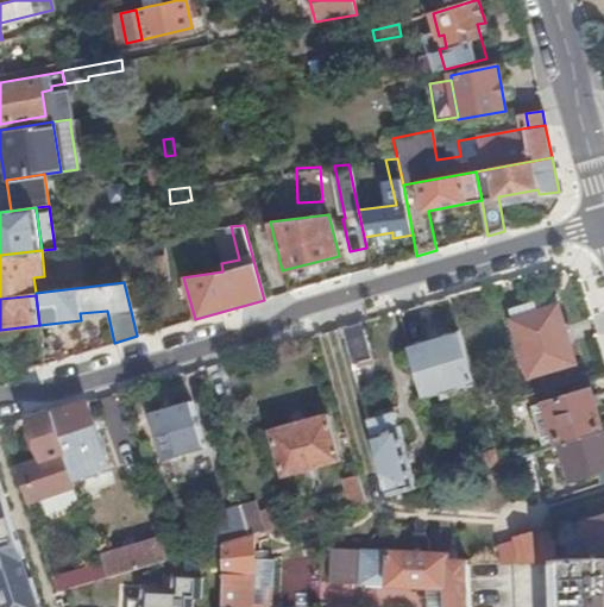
[(508,310),(510,319),(536,311),(534,302),(508,310)]
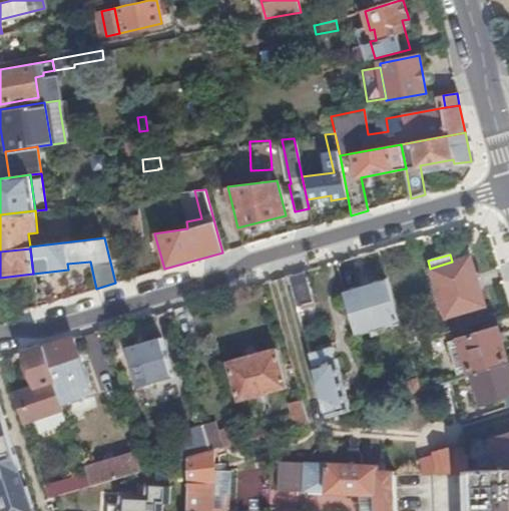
[(452,262),(430,269),(444,316),(482,305),(468,258),(452,262)]
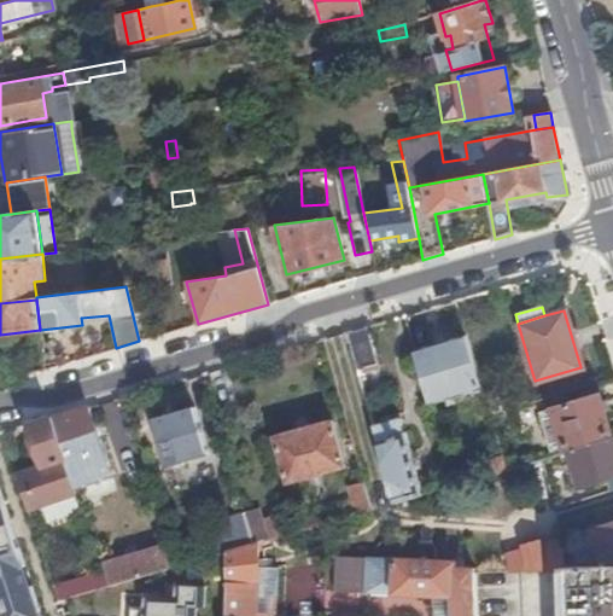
[(375,362),(363,325),(343,331),(354,368),(375,362)]
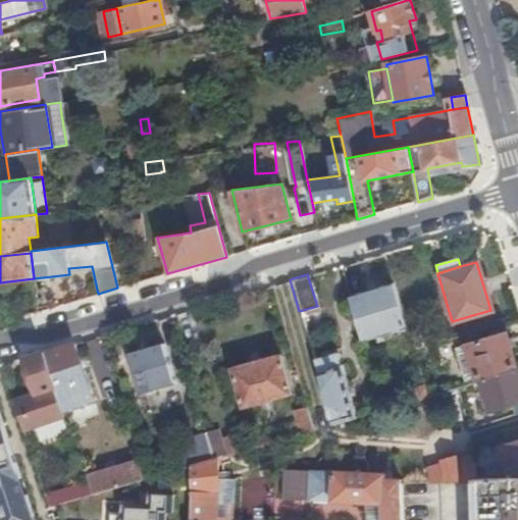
[(405,326),(392,282),(348,295),(362,339),(364,339),(405,326)]
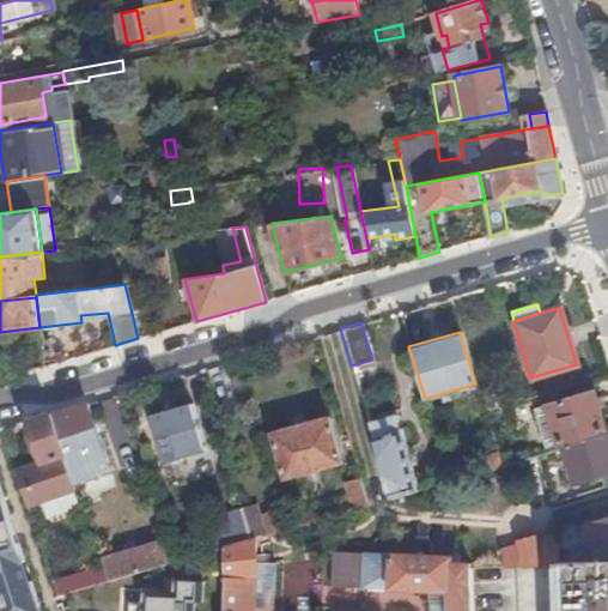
[(499,388),(481,393),(486,407),(503,403),(499,388)]
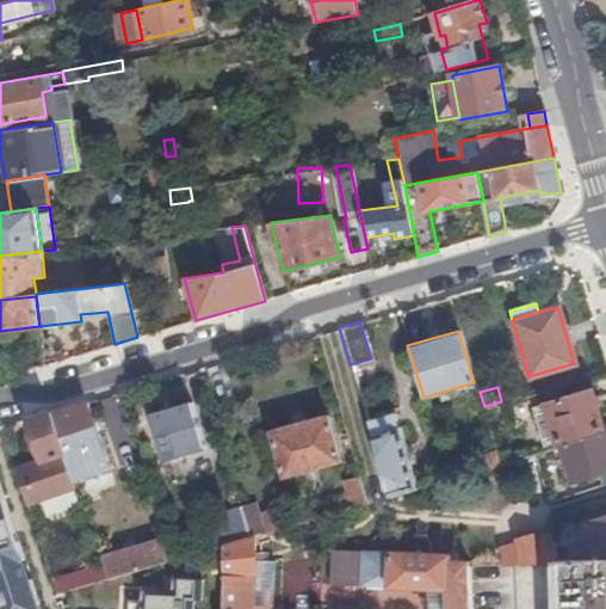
[(544,405),(545,410),(555,442),(603,429),(591,391),(544,405)]
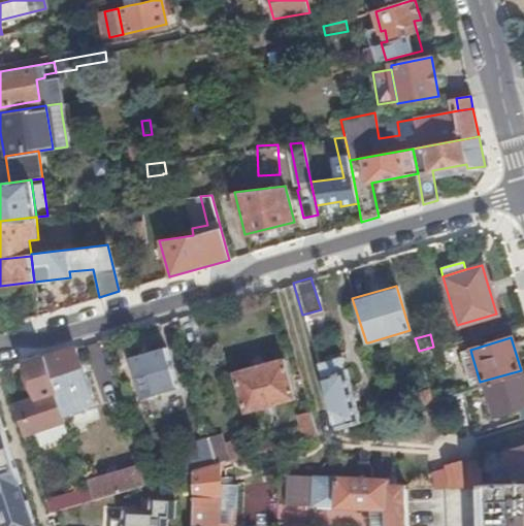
[(92,404),(73,347),(42,356),(63,415),(92,404)]
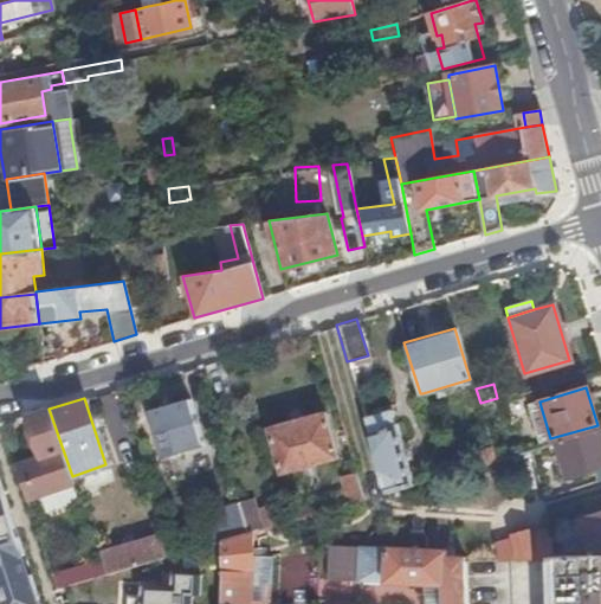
[(187,398),(146,410),(157,454),(199,443),(187,398)]
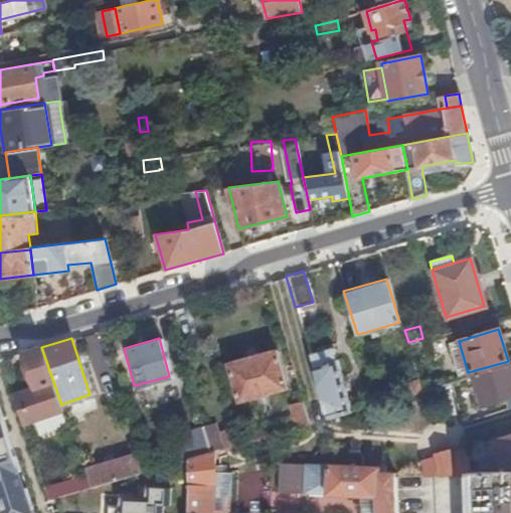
[(468,372),(460,345),(455,347),(453,342),(448,344),(457,375),(468,372)]
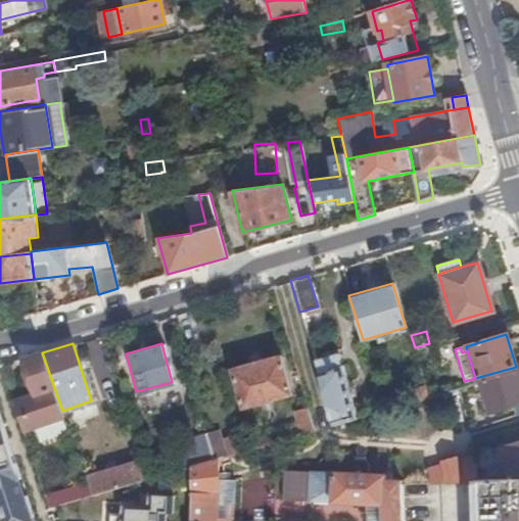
[(62,411),(42,352),(21,358),(34,393),(19,398),(28,428),(64,417),(62,411)]
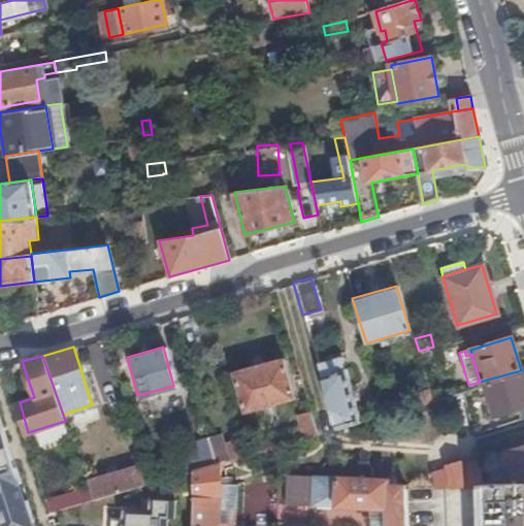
[(339,358),(317,364),(334,428),(358,421),(344,368),(342,368),(339,358)]
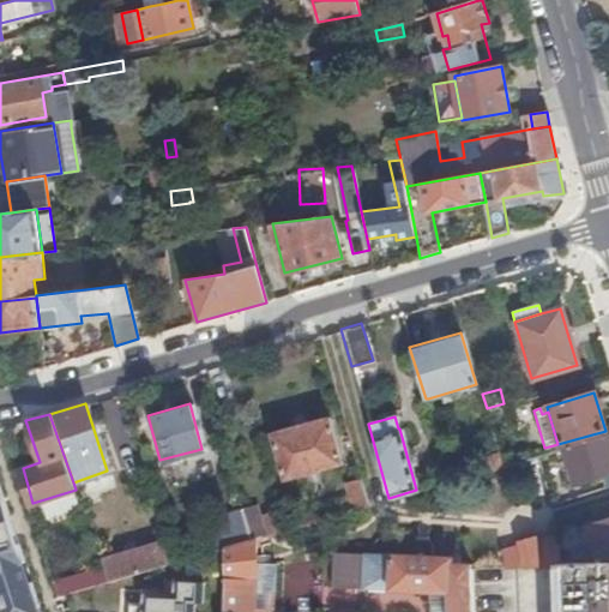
[(279,479),(338,463),(326,418),(267,433),(279,479)]
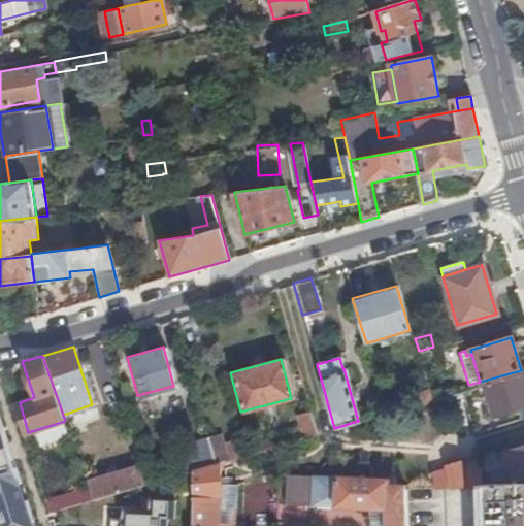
[(523,373),(484,385),(493,417),(523,407),(523,373)]
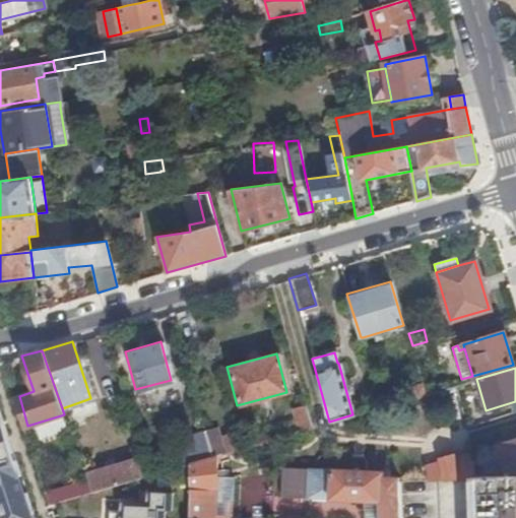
[(425,394),(422,383),(410,386),(412,390),(407,392),(409,398),(425,394)]
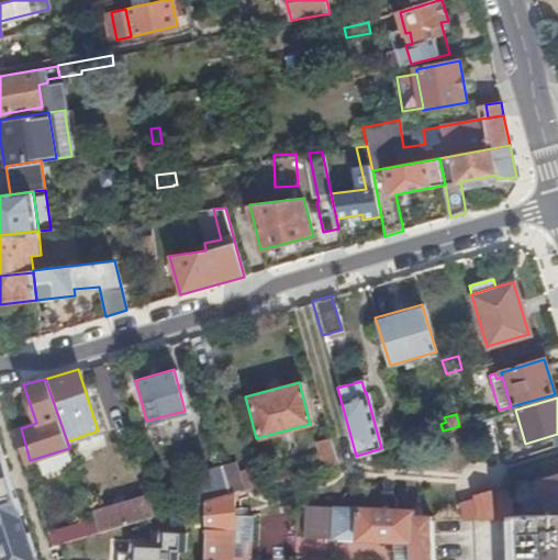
[(22,462),(30,460),(21,428),(12,430),(22,462)]
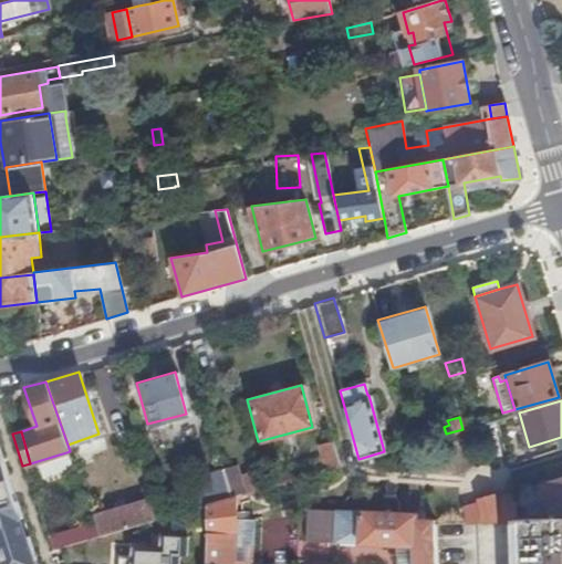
[(337,466),(331,441),(316,445),(323,469),(337,466)]
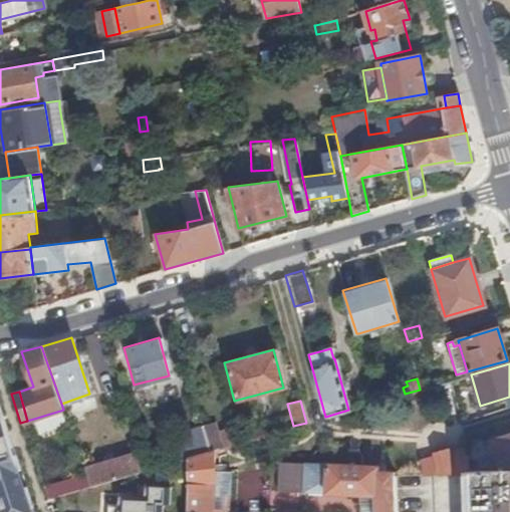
[(32,511),(0,408),(0,511),(32,511)]
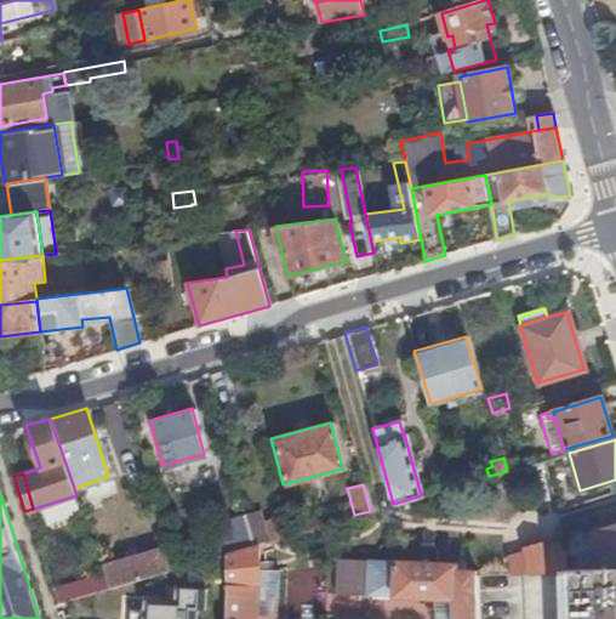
[(257,510),(241,515),(250,545),(255,544),(267,540),(257,510)]
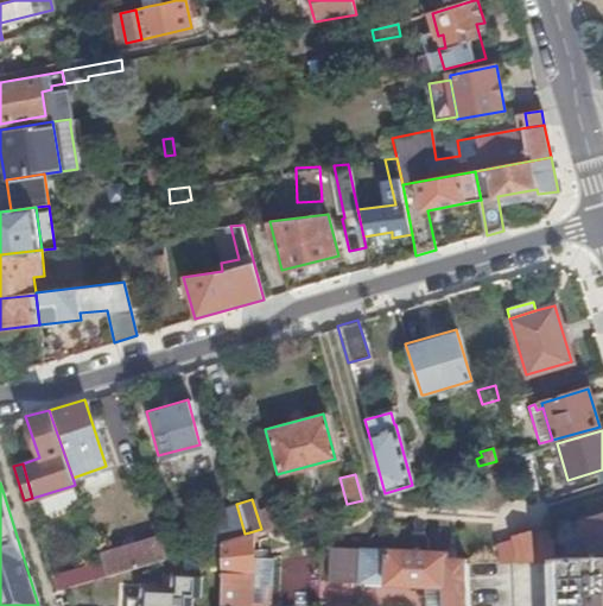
[(245,534),(236,504),(208,512),(216,542),(220,541),(245,534)]
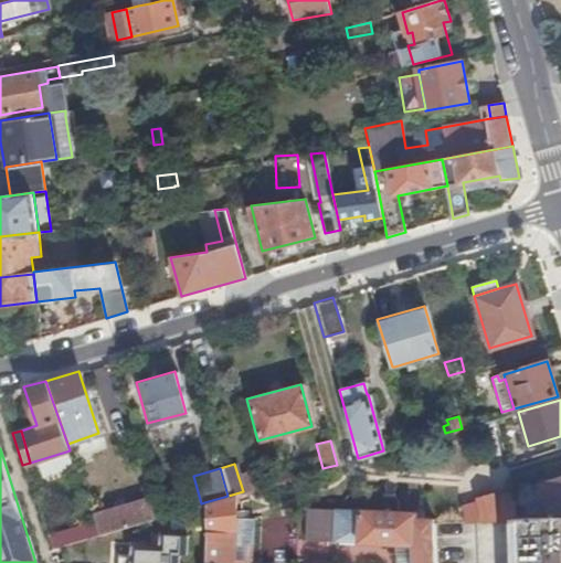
[(560,476),(539,482),(549,518),(560,517),(560,476)]
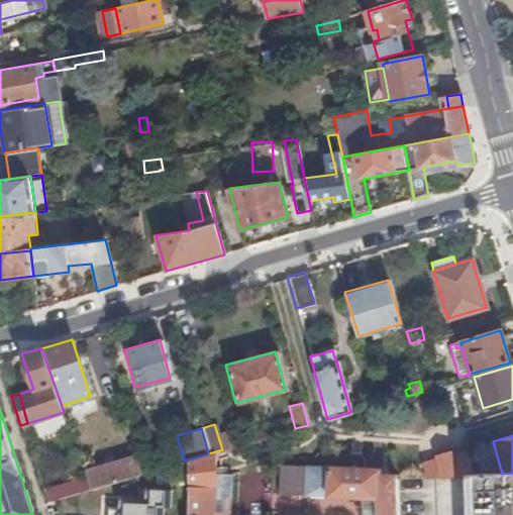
[(471,476),(465,448),(449,453),(447,448),(434,452),(435,457),(420,461),(425,477),(469,476),(471,476)]
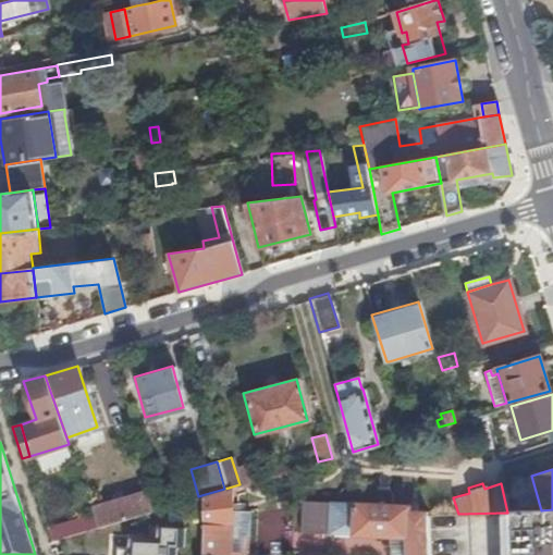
[(427,554),(426,515),(426,510),(408,510),(407,504),(391,504),(391,495),(385,485),(378,485),(371,494),(371,502),(300,500),(298,531),(405,535),(406,554),(427,554)]
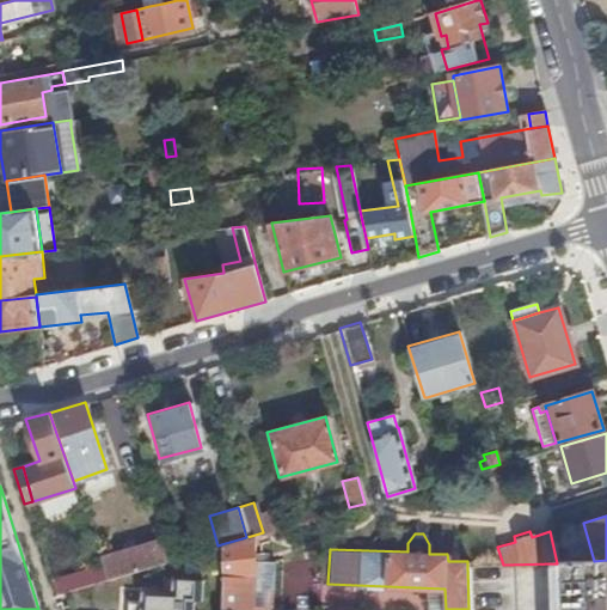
[(251,536),(246,537),(221,544),(221,574),(219,609),(262,609),(263,589),(271,589),(274,560),(252,557),(251,536)]
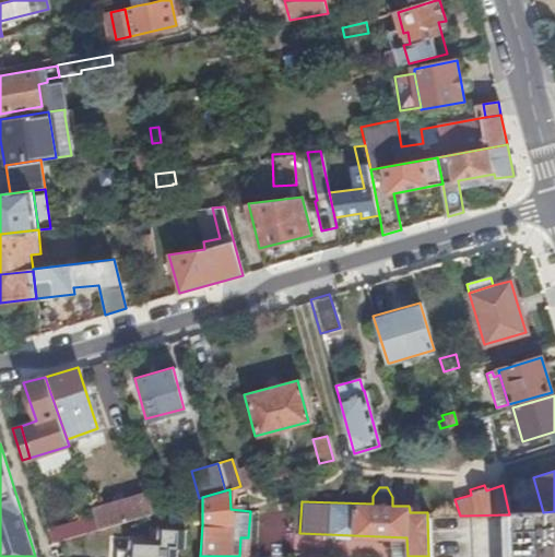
[(160,509),(156,502),(150,505),(145,493),(91,509),(92,513),(97,528),(160,509)]
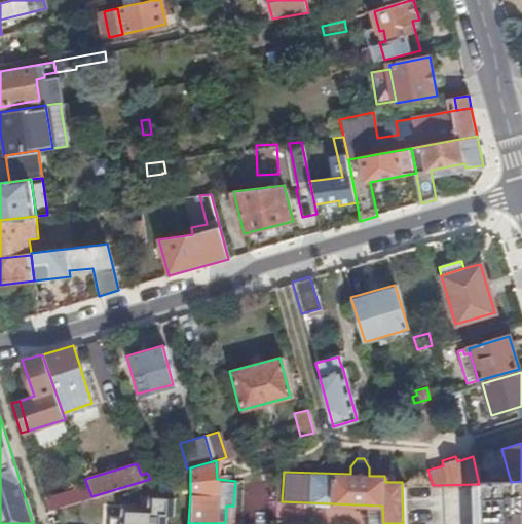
[(521,523),(521,481),(511,482),(479,484),(477,484),(478,523),(521,523)]
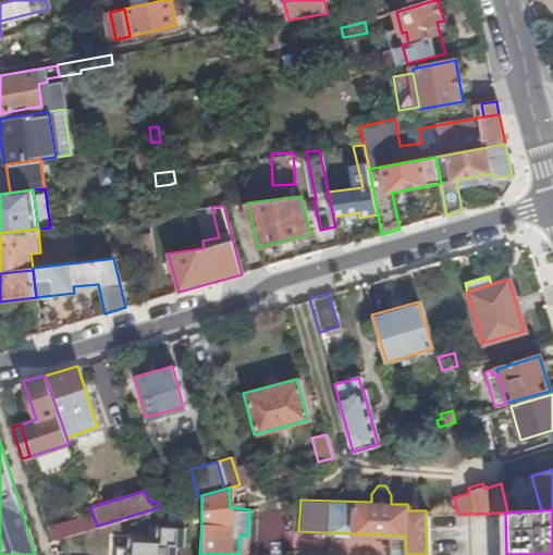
[(97,526),(91,512),(75,517),(80,531),(97,526)]
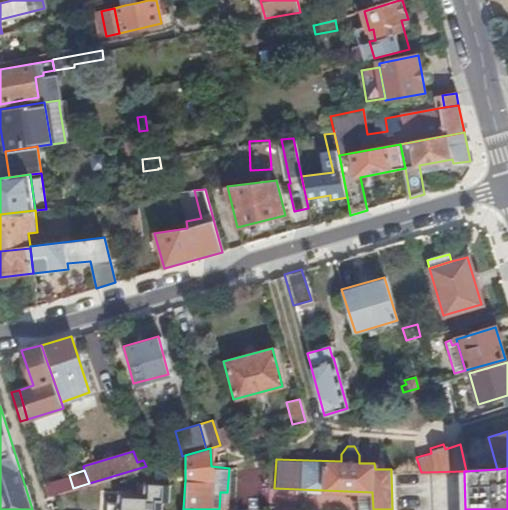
[(60,492),(73,488),(69,475),(56,479),(60,492)]
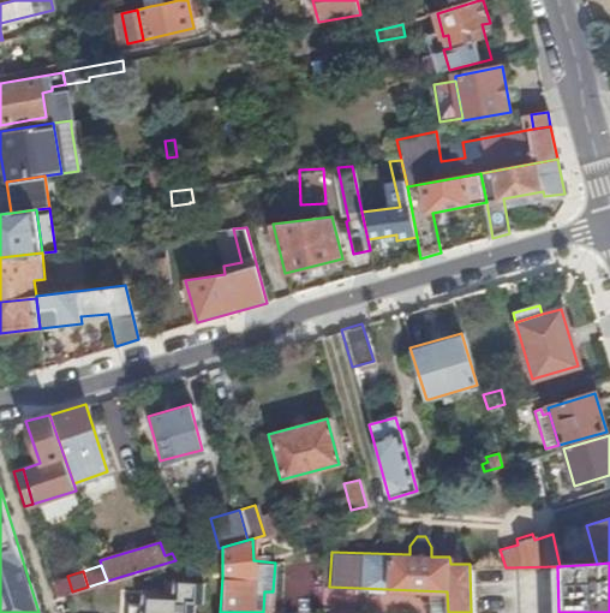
[(54,596),(72,591),(67,576),(49,582),(54,596)]
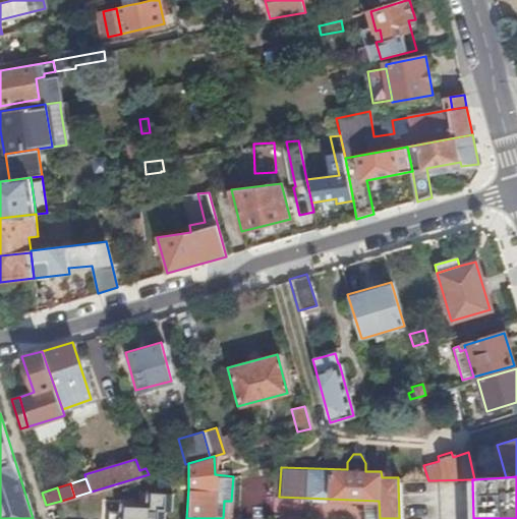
[(154,489),(154,502),(106,500),(105,518),(167,518),(168,489),(154,489)]
